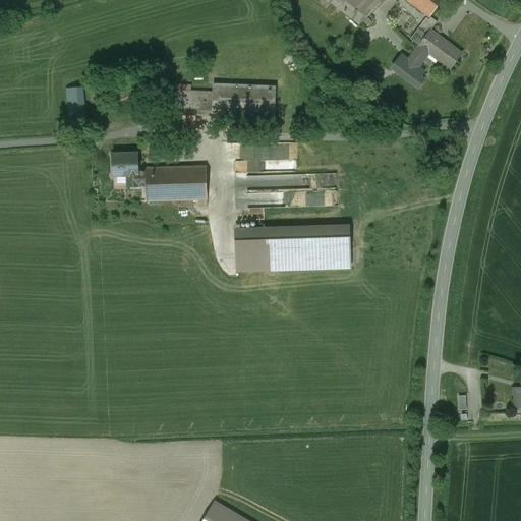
[(367,17),(344,0),(326,0),(358,25),(367,17)]
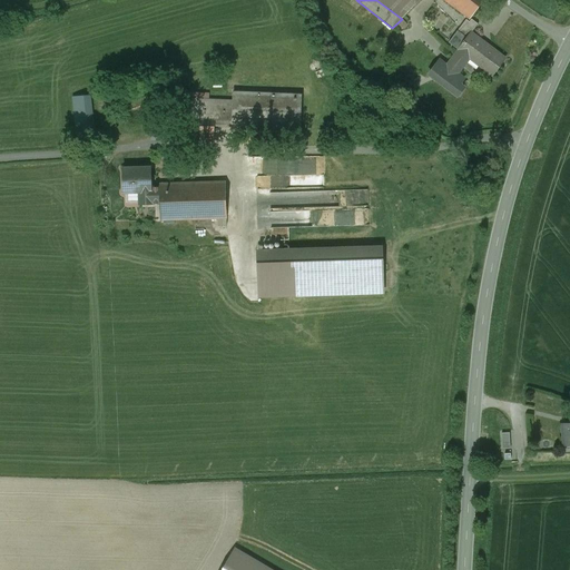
[(376,0),(402,19),(419,0),(376,0)]
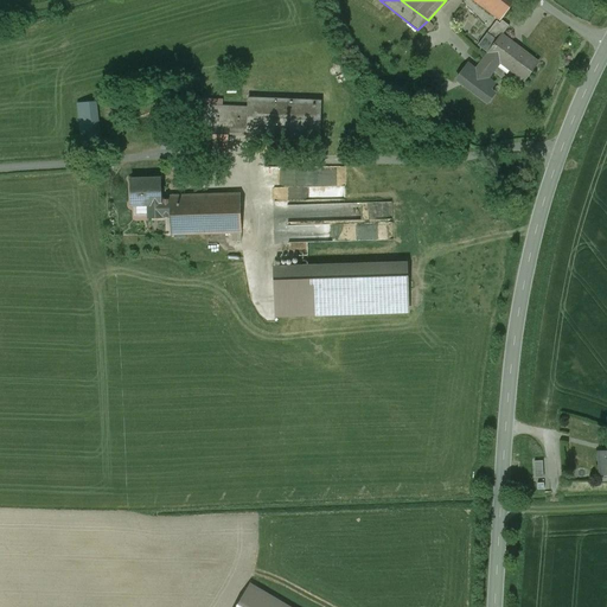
[(515,0),(474,0),(500,19),(515,0)]
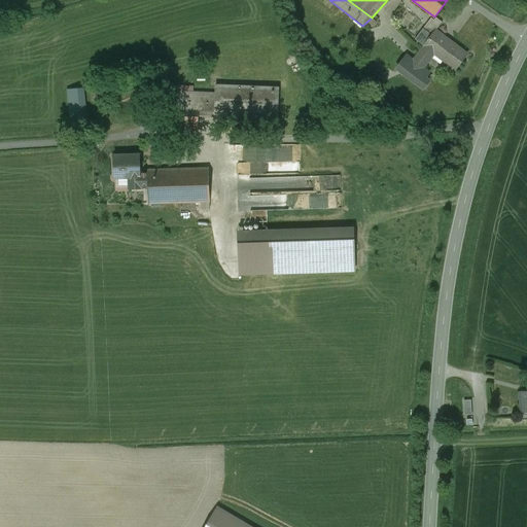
[(433,20),(431,18),(424,27),(432,33),(434,30),(435,30),(442,22),(435,18),(433,20)]
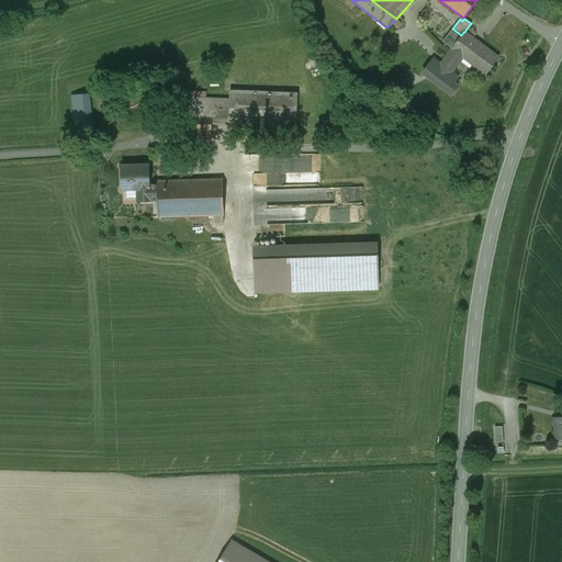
[(464,32),(463,32),(461,35),(460,36),(451,30),(442,42),(452,49),(445,59),(454,67),(462,57),(486,75),(498,58),(464,32)]
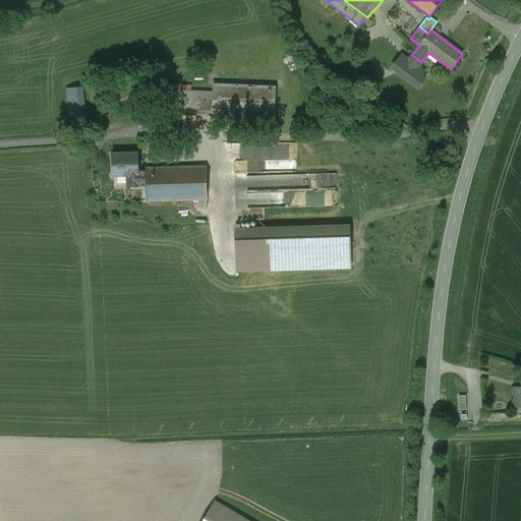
[(408,60),(401,55),(392,67),(414,84),(423,72),(417,67),(421,62),(412,55),(408,60)]
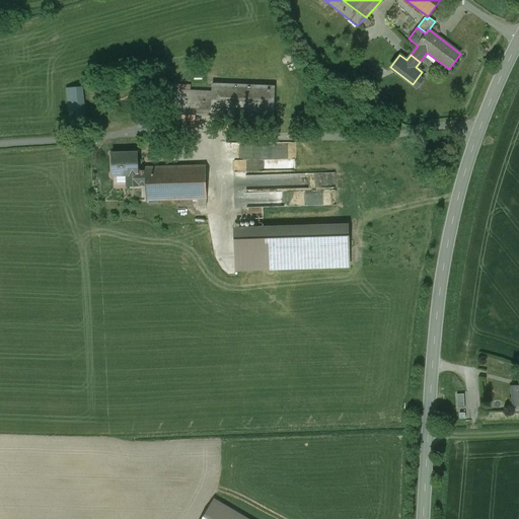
[(275,86),(212,84),(212,92),(161,90),(160,107),(187,108),(187,115),(194,115),(274,118),(275,86)]
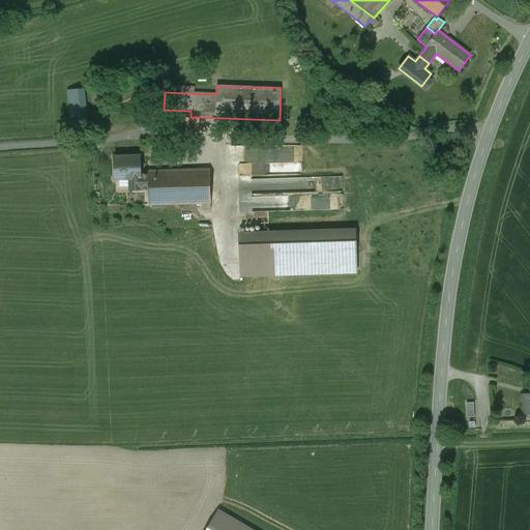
[(78,89),(68,90),(71,125),(82,124),(78,89)]
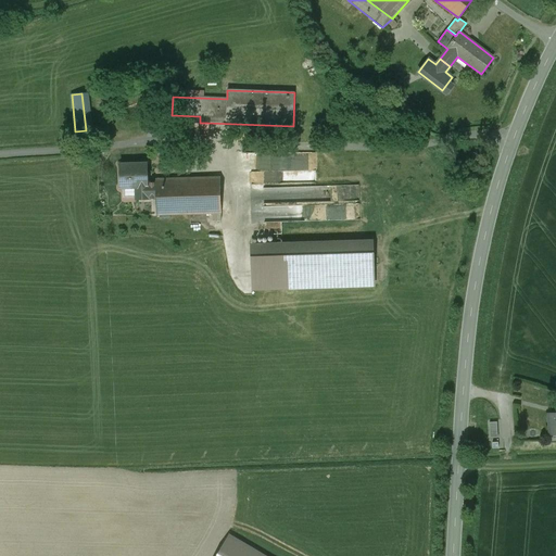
[(158,103),(143,104),(144,119),(158,118),(158,103)]
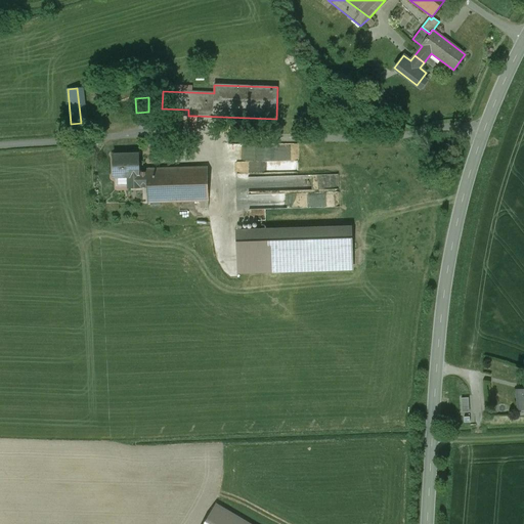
[(188,110),(162,108),(161,131),(195,132),(195,116),(188,116),(188,110)]
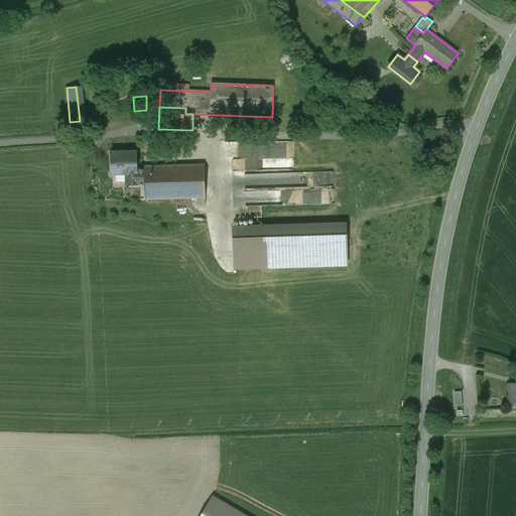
[(137,152),(111,153),(112,174),(115,174),(126,173),(126,182),(126,184),(145,184),(145,169),(137,170),(137,152)]
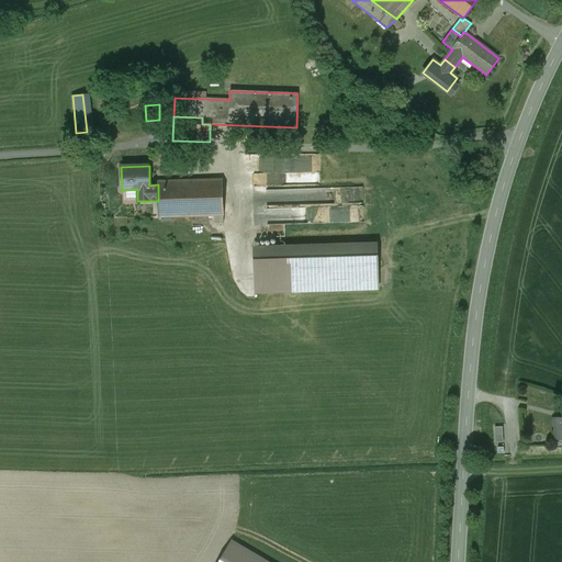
[(223,179),(158,181),(158,184),(158,201),(159,216),(173,216),(184,216),(214,215),(223,215),(223,179)]
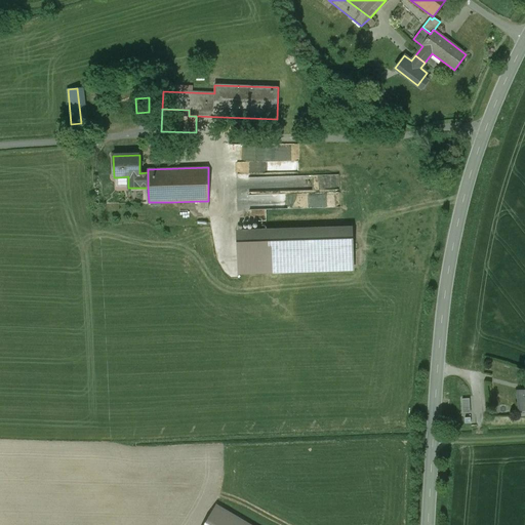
[(128,176),(117,177),(117,186),(128,186),(128,176)]
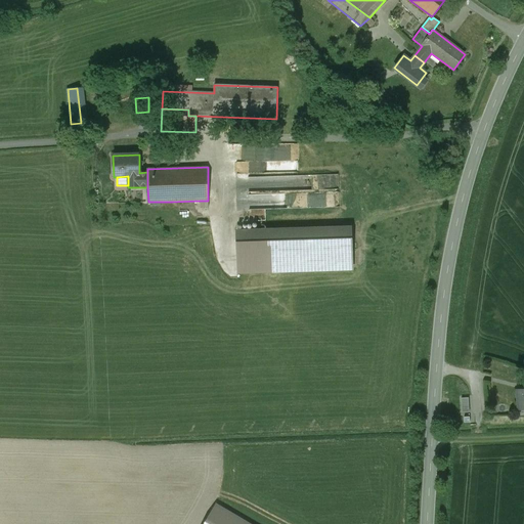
[(269,193),(267,193),(264,193),(262,194),(260,195),(258,197),(257,199),(256,200),(255,202),(254,204),(254,206),(254,208),(254,209),(254,210),(254,211),(255,213),(256,215),(257,217),(258,218),(259,219),(261,220),(263,221),(265,221),(268,221),(270,221),(272,221),(274,220),(276,219),(278,217),(280,215),(281,212),(281,211),(282,209),(282,207),(282,205),(281,204),(281,203),(280,201),(279,200),(278,199),(278,198),(276,195),(275,194),(273,194),(271,193),(269,193)]
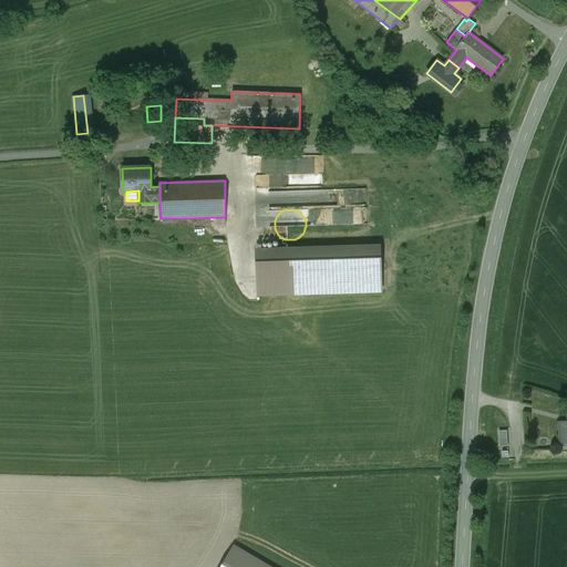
[(186,218),(175,218),(175,227),(186,227),(186,218)]
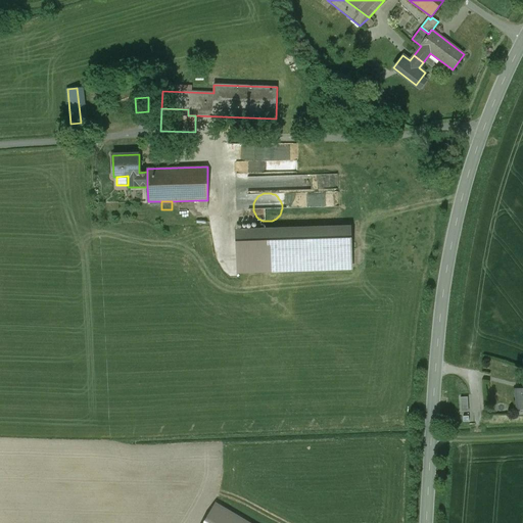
[(237,231),(238,273),(350,269),(349,228),(289,229),(237,231)]
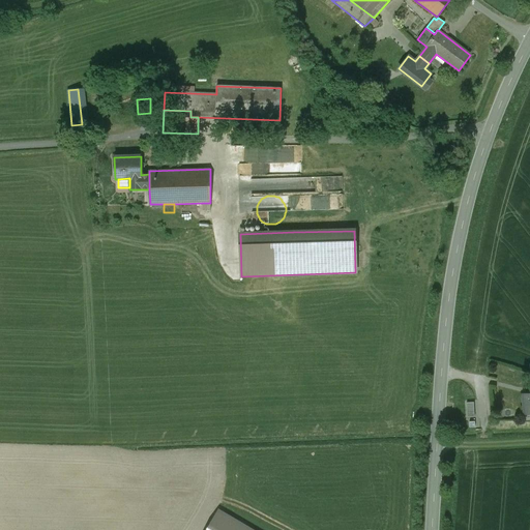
[(253,529),(218,510),(207,529),(253,529)]
